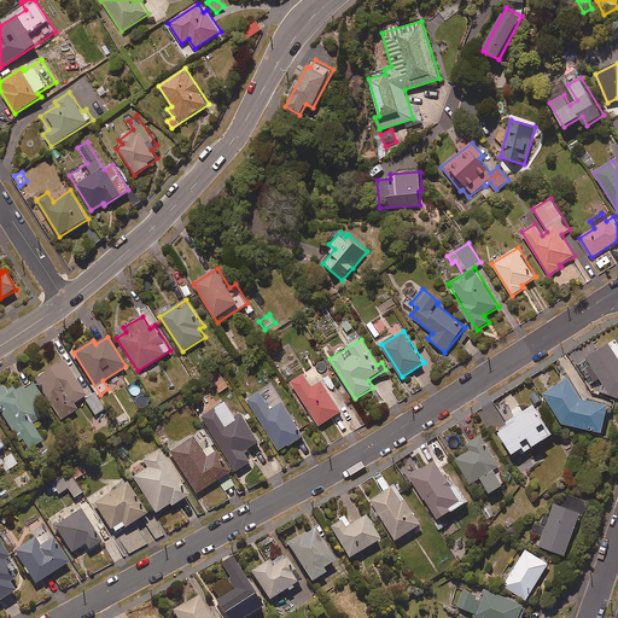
[(617,344),(614,339),(578,365),(596,392),(617,397),(617,344)]
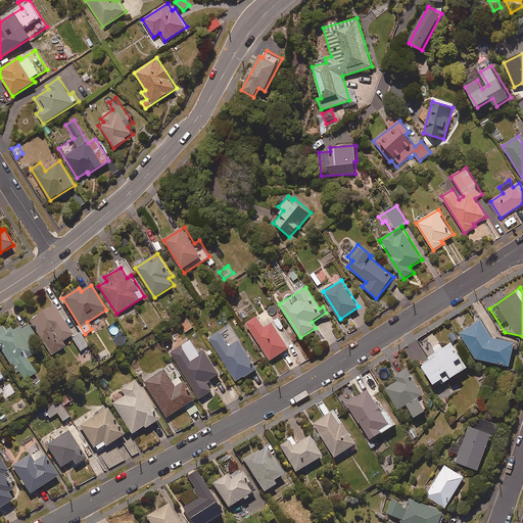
[(54,305),(30,322),(52,354),(65,346),(62,342),(73,335),(54,305)]
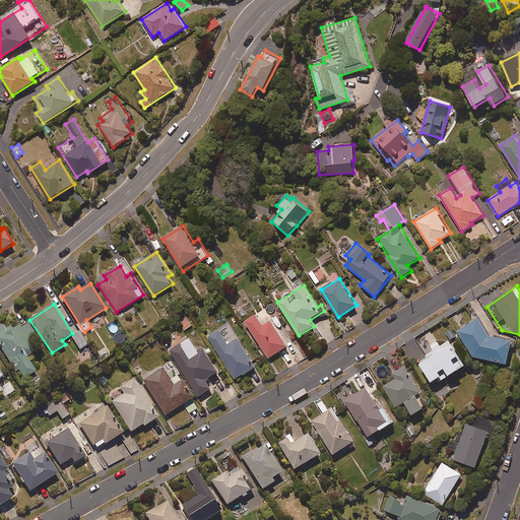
[(263,326),(256,314),(245,321),(268,359),(288,346),(272,321),(263,326)]
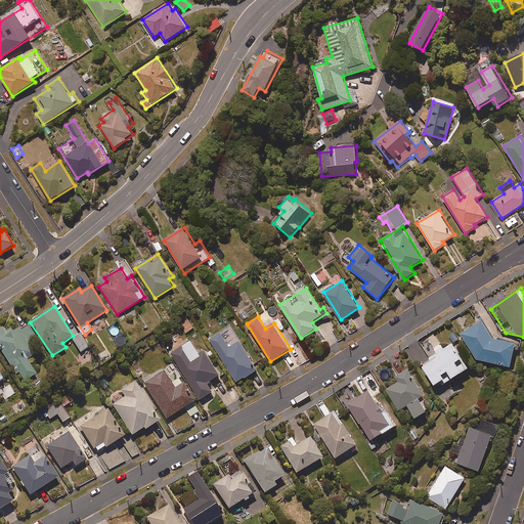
[(493,338),(482,320),(461,335),(479,360),(512,367),(517,344),(493,338)]
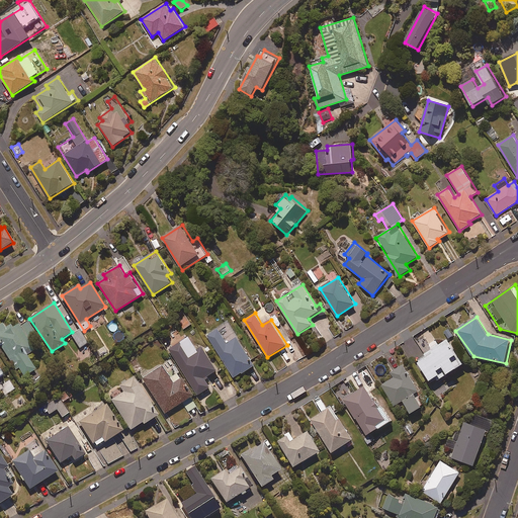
[(37,337),(27,321),(19,326),(18,325),(13,328),(8,320),(0,325),(0,345),(14,366),(16,365),(24,377),(35,369),(26,355),(35,350),(29,342),(37,337)]
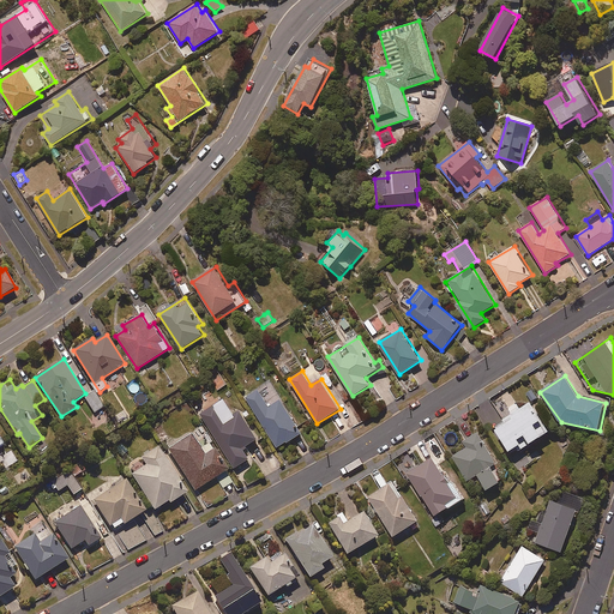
[(269,405),(259,390),(246,397),(277,449),(302,433),(281,398),(269,405)]
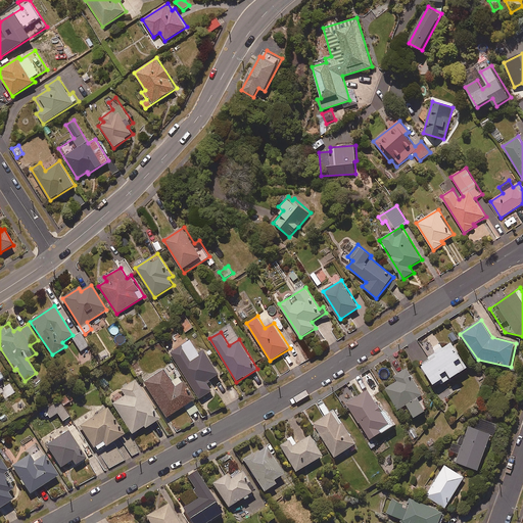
[(91,351),(81,334),(73,339),(83,357),(91,351)]
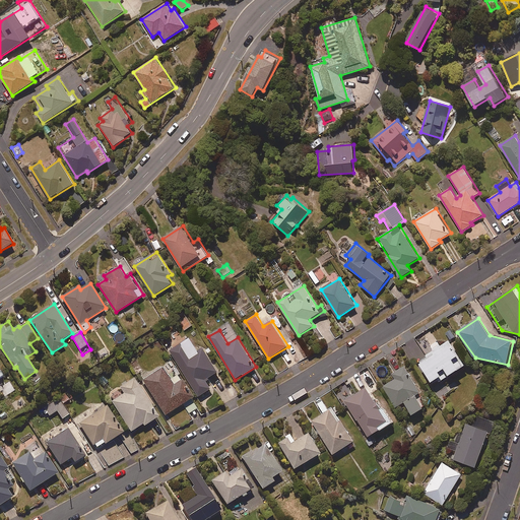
[(199,351),(190,338),(170,351),(199,397),(211,389),(206,380),(219,372),(204,348),(199,351)]
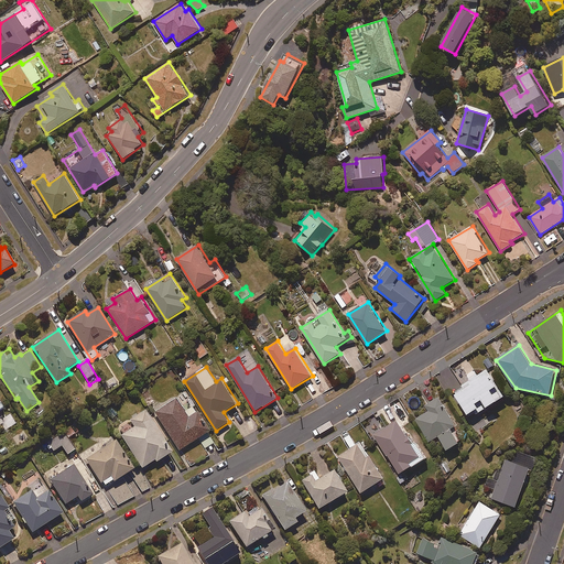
[(506,396),(488,370),(454,392),(469,415),(479,409),(481,412),(506,396)]
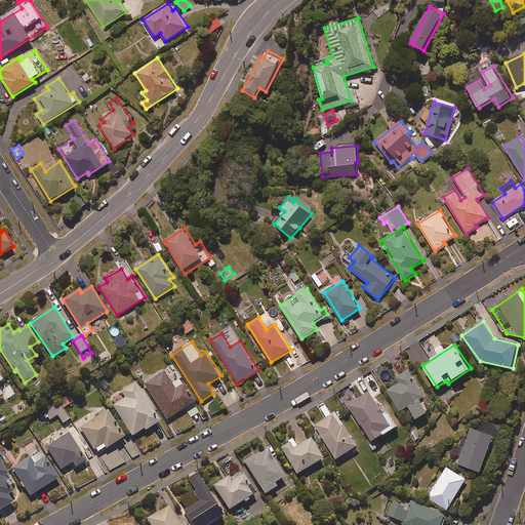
[(426,396),(409,369),(397,377),(400,382),(387,390),(400,411),(408,406),(416,419),(429,412),(420,399),(426,396)]
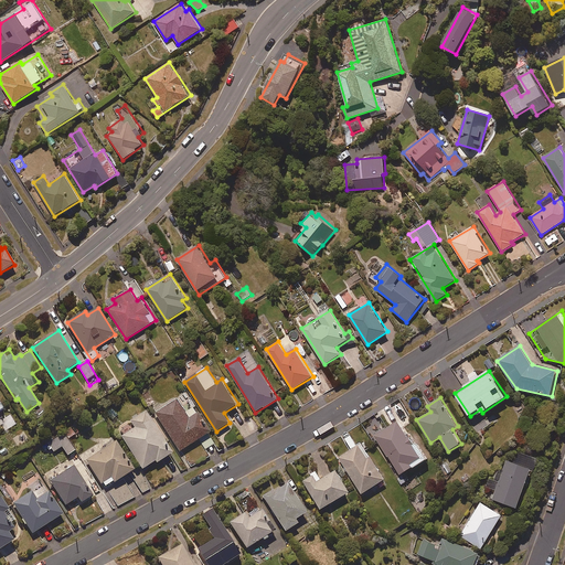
[(185,413),(177,398),(155,413),(179,451),(210,433),(193,407),(185,413)]
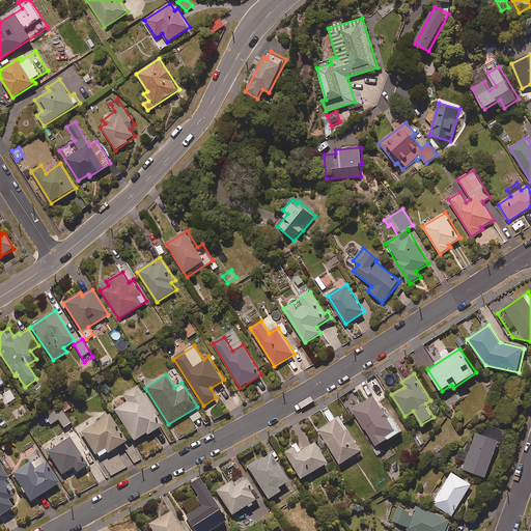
[(162,426),(137,387),(122,396),(127,402),(114,411),(134,442),(146,434),(147,436),(162,426)]
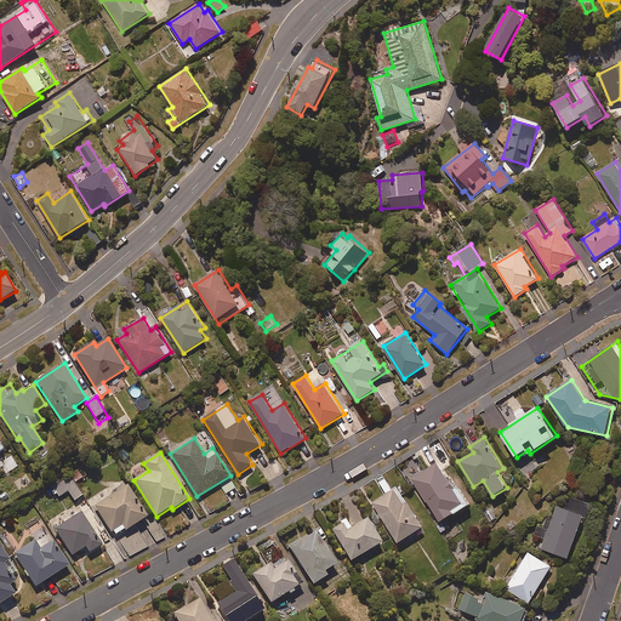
[(18,466),(13,459),(1,466),(6,473),(18,466)]
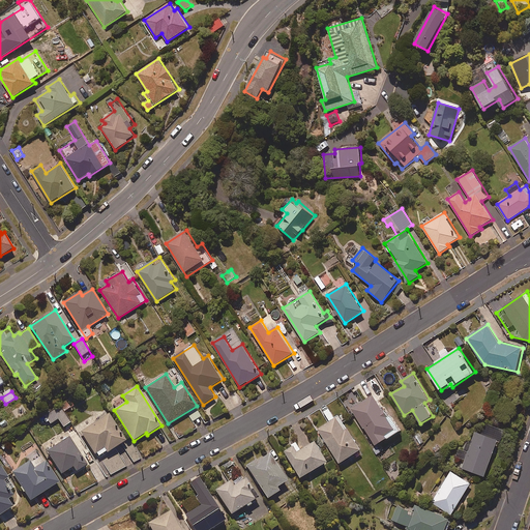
[(388,417),(374,394),(352,409),(377,447),(402,431),(391,415),(388,417)]
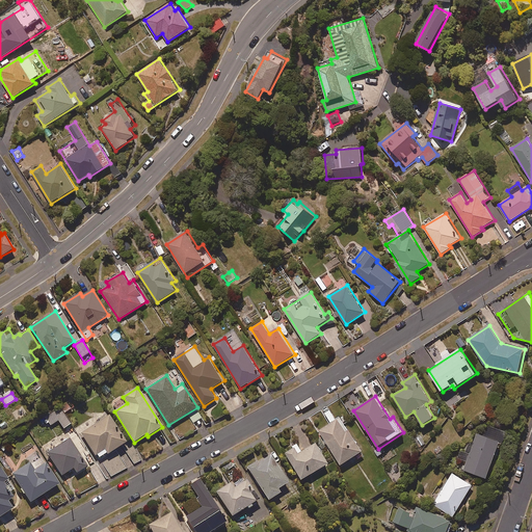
[(59,405),(45,415),(51,425),(58,421),(63,428),(72,424),(59,405)]
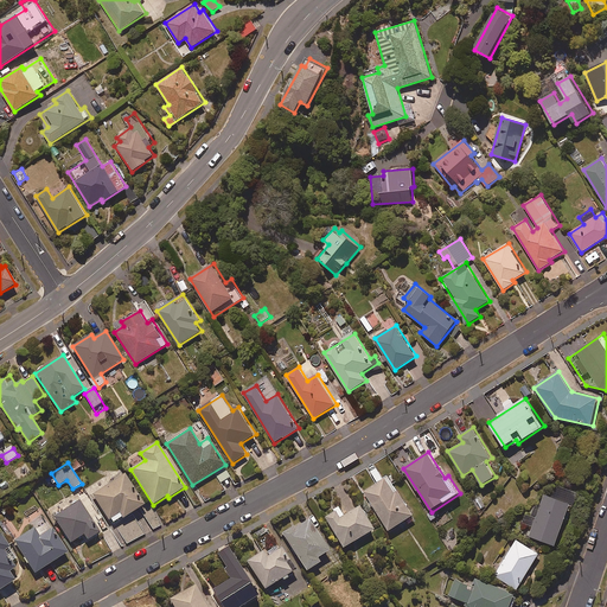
[(145,505),(122,471),(90,492),(112,526),(145,505)]
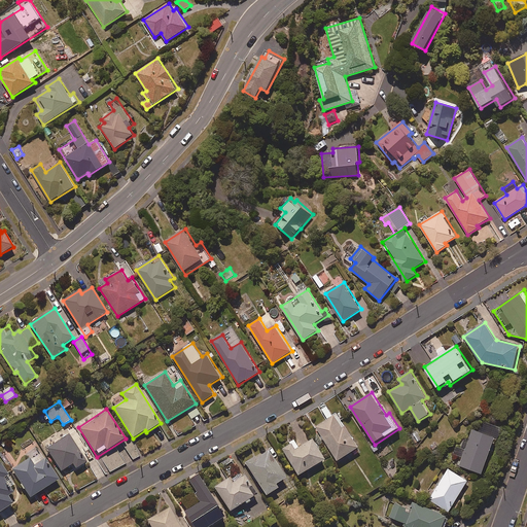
[(344,427),(336,415),(316,427),(338,461),(360,447),(346,425),(344,427)]
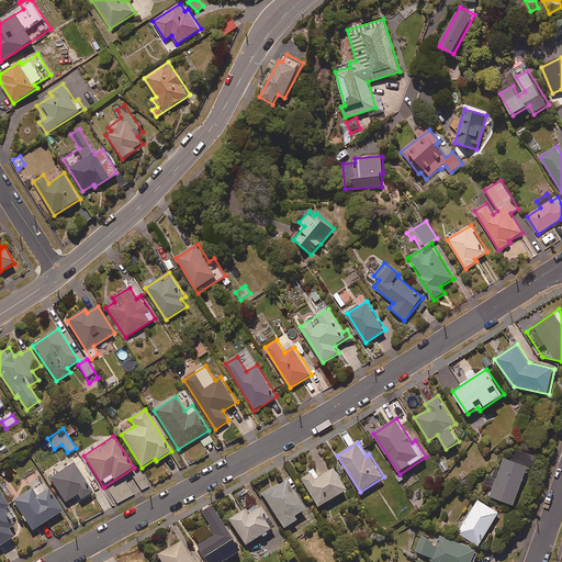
[(536,457),(519,451),(516,462),(504,458),(499,470),(495,469),(491,482),(495,484),(491,496),(515,505),(529,467),(531,468),(536,457)]
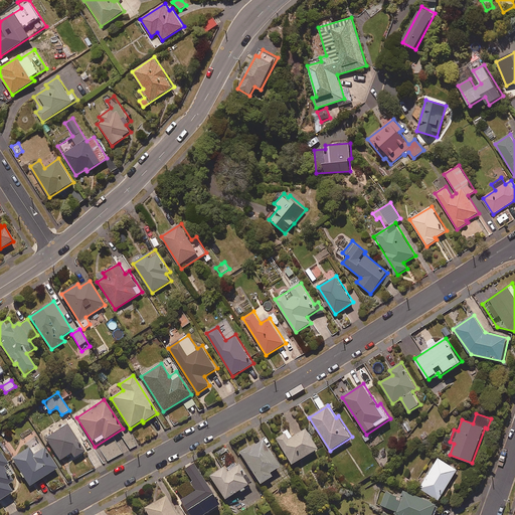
[(84,452),(67,425),(45,440),(60,461),(71,454),(74,459),(84,452)]
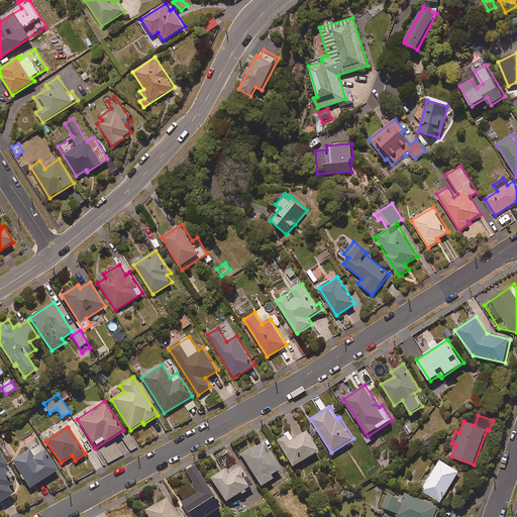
[(293,440),(289,433),(277,440),(292,468),(319,452),(307,432),(293,440)]
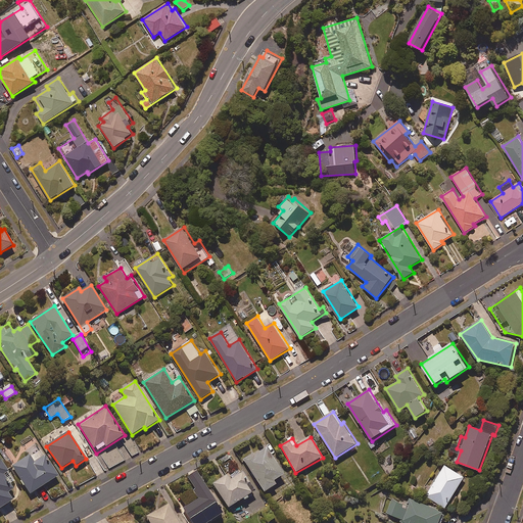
[(284,475),(267,447),(253,456),(252,454),(243,460),(265,493),(276,485),(274,482),(284,475)]
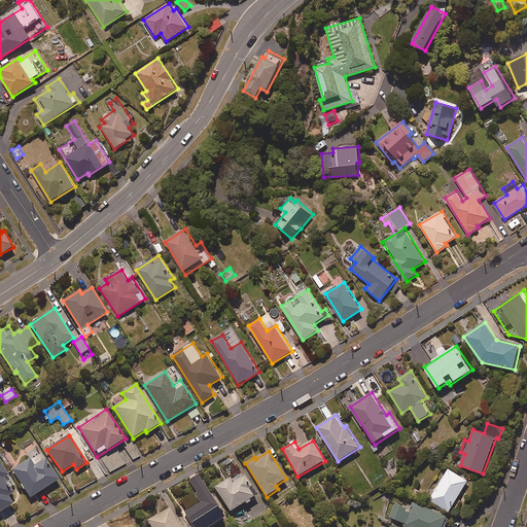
[(34,466),(30,459),(12,469),(30,498),(59,480),(45,459),(34,466)]
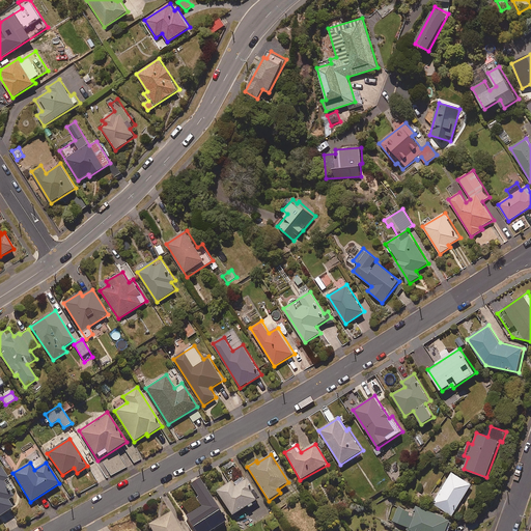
[(0,467),(0,516),(14,508),(8,501),(14,497),(9,491),(15,487),(0,467)]
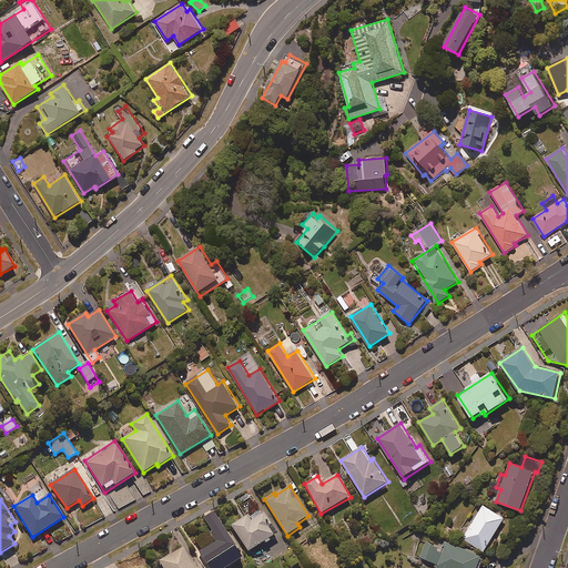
[(505,518),(484,505),(464,538),(485,551),(505,518)]
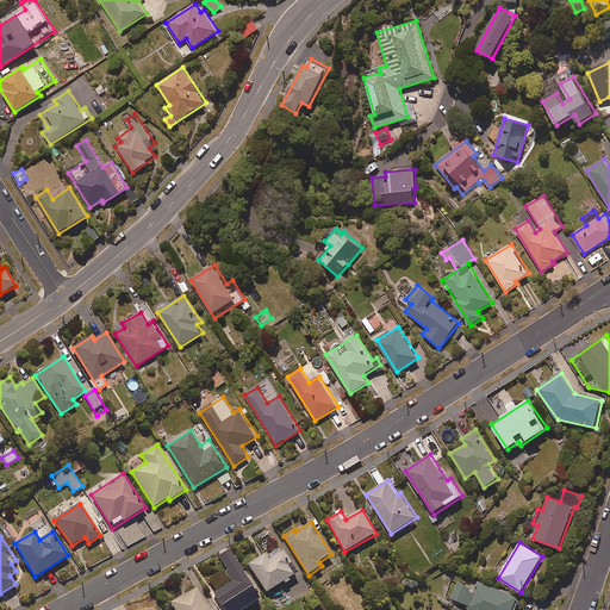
[(297,573),(282,551),(269,560),(265,553),(248,565),(267,593),(297,573)]
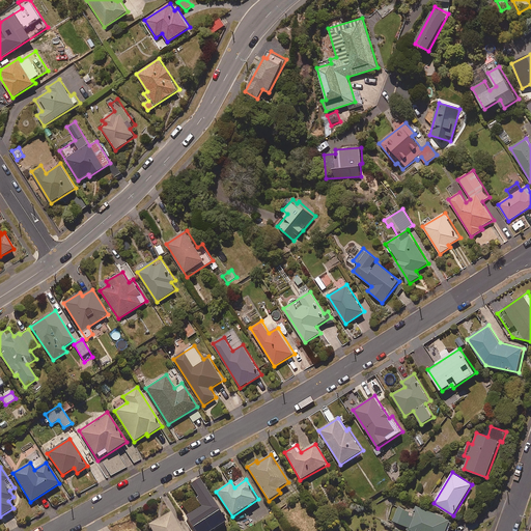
[(211,530),(226,522),(202,483),(192,490),(201,505),(186,515),(194,530),(211,530)]
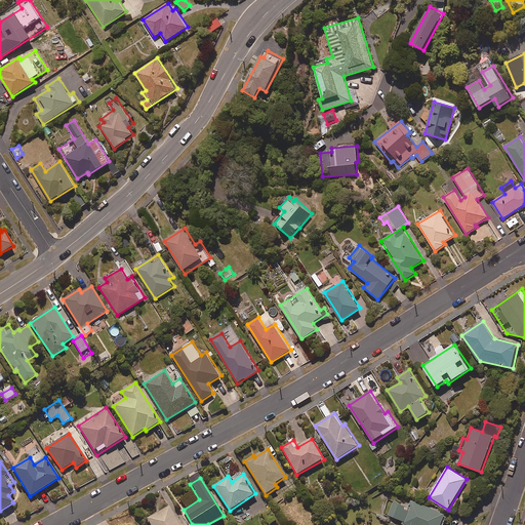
[(443,524),(447,515),(413,501),(411,508),(394,501),(388,516),(408,524),(407,524),(443,524)]
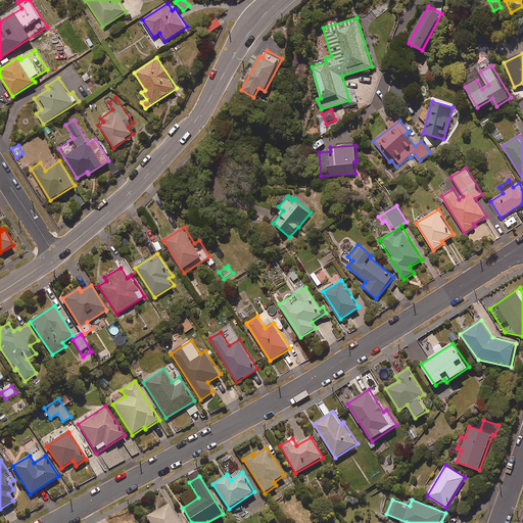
[(180,522),(170,504),(147,516),(150,522),(180,522)]
